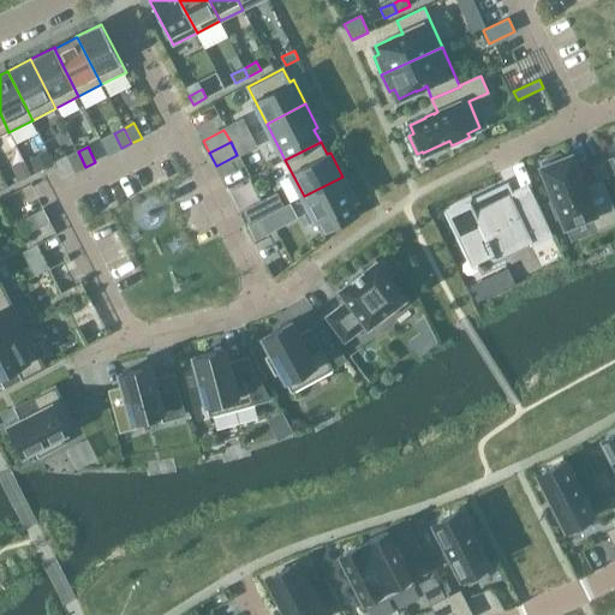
[(47,151),(30,160),(37,172),(53,163),(47,151)]
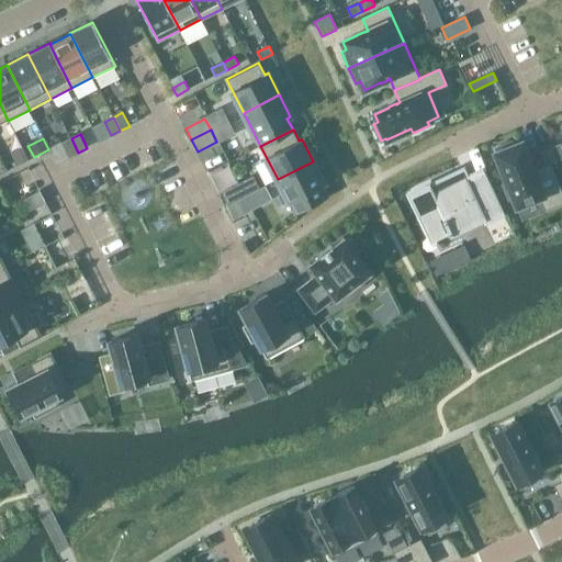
[(69,157),(78,153),(71,138),(62,144),(69,157)]
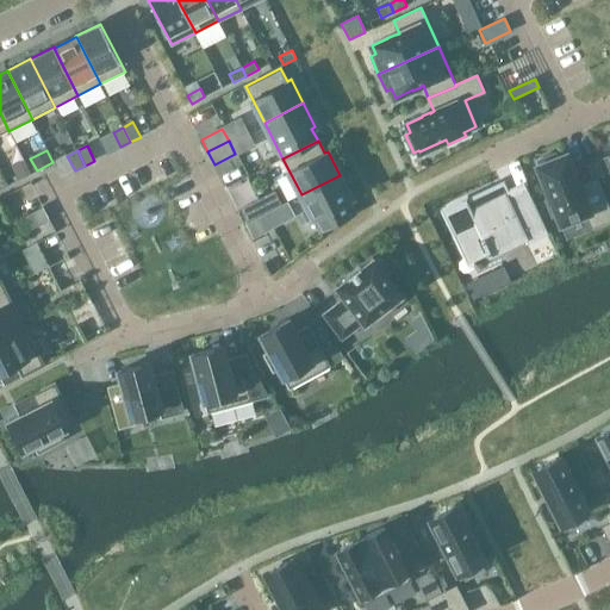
[(555,153),(537,161),(540,166),(537,167),(551,198),(546,199),(553,217),(556,215),(561,224),(587,213),(592,228),(609,219),(609,211),(597,180),(579,187),(578,184),(574,175),(566,155),(558,159),(555,153)]
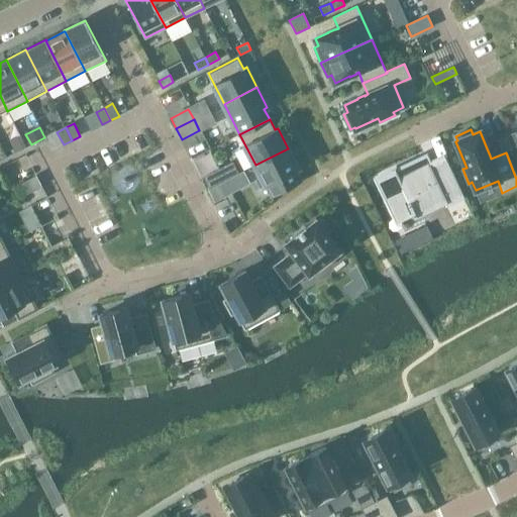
[(20,136),(11,140),(16,151),(25,147),(20,136)]
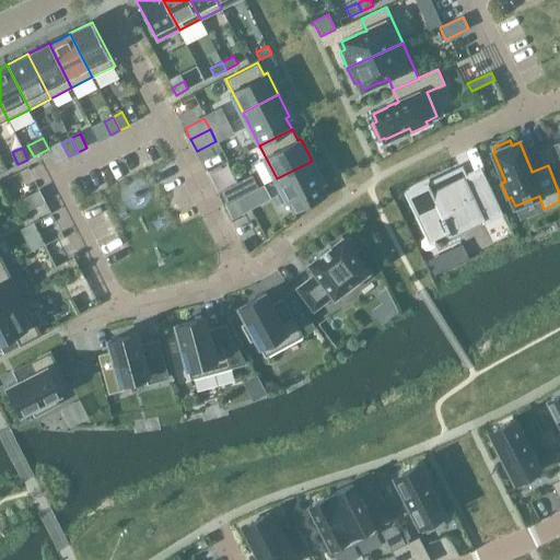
[(312,161),(277,178),(293,212),(326,196),(319,184),(323,183),(312,161)]
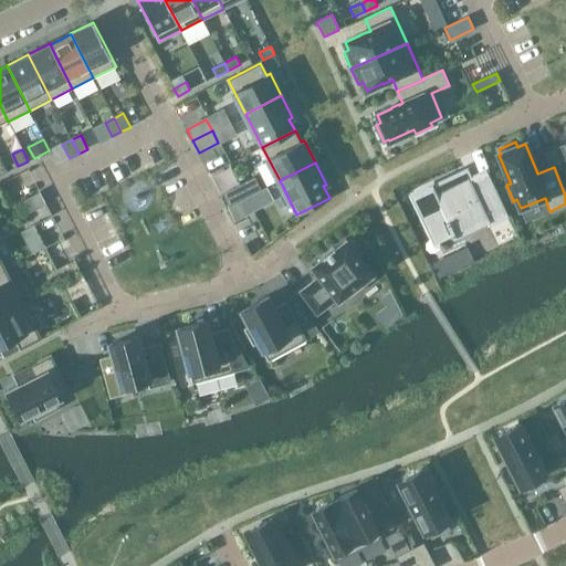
[(467,171),(413,197),(425,221),(427,220),(436,240),(451,233),(453,238),(457,237),(452,228),(484,212),(489,222),(506,213),(492,182),(473,191),(470,186),(472,185),(467,171)]
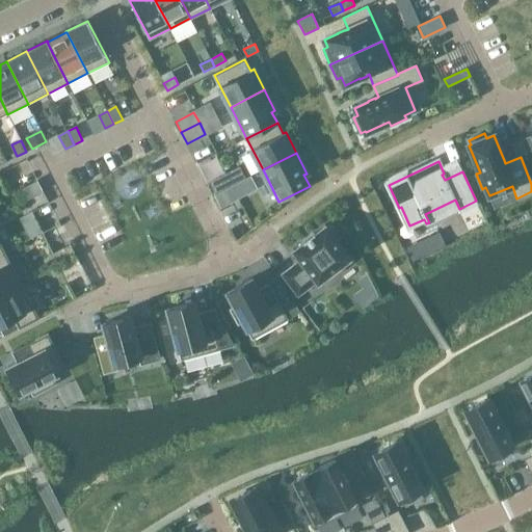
[(224,174),(210,181),(216,193),(230,187),(232,186),(224,174)]
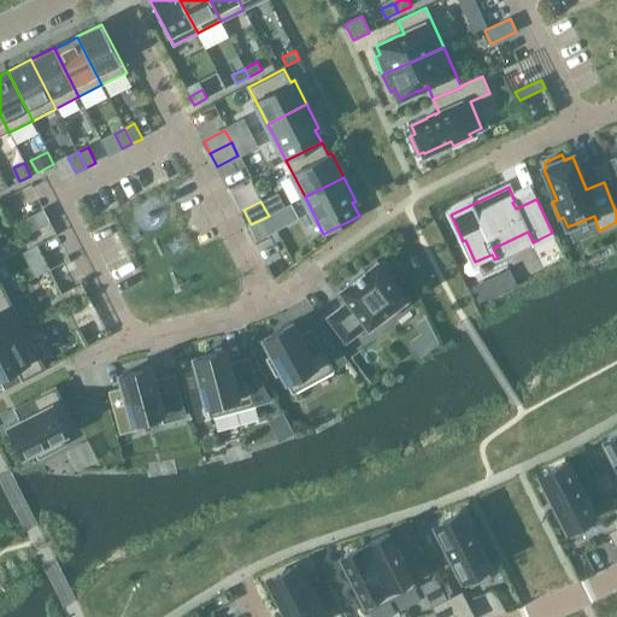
[(43,210),(24,219),(31,233),(51,223),(43,210)]
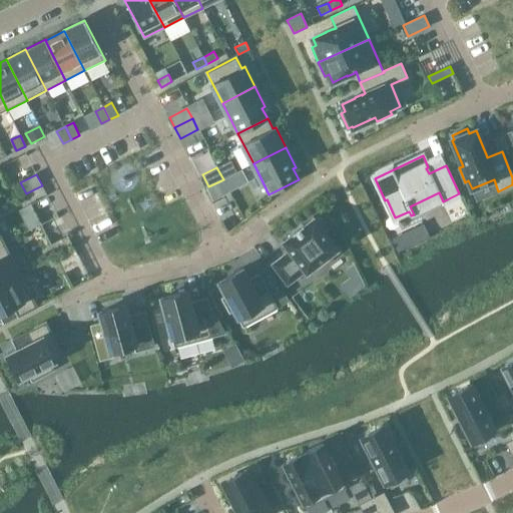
[(208,186),(206,187),(212,200),(234,188),(227,176),(223,179),(221,180),(208,186)]
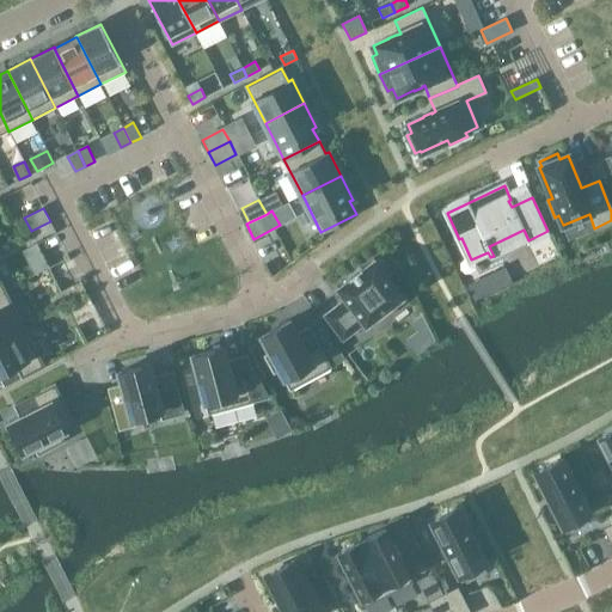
[(387,276),(392,273),(381,258),(377,262),(374,259),(336,288),(344,300),(324,316),(343,340),(363,324),(365,326),(403,298),(387,276)]
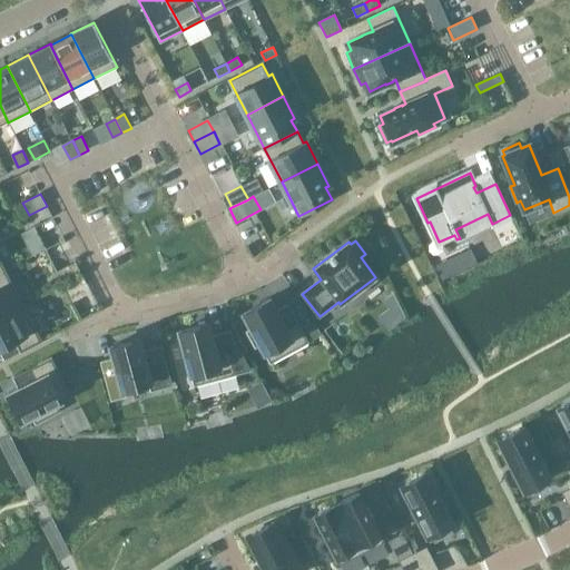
[(441,279),(452,274),(448,264),(436,269),(441,279)]
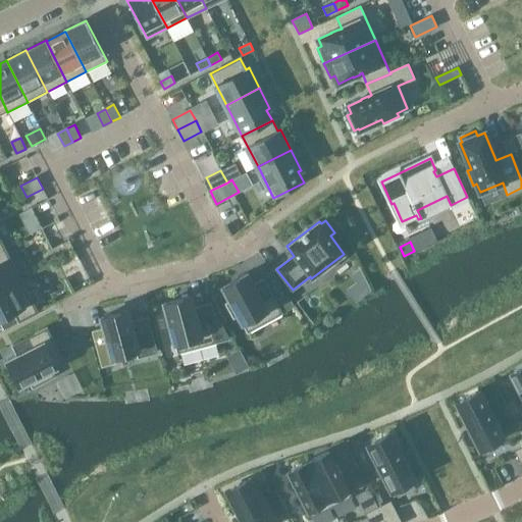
[(4,249),(0,250),(0,291),(21,280),(4,249)]
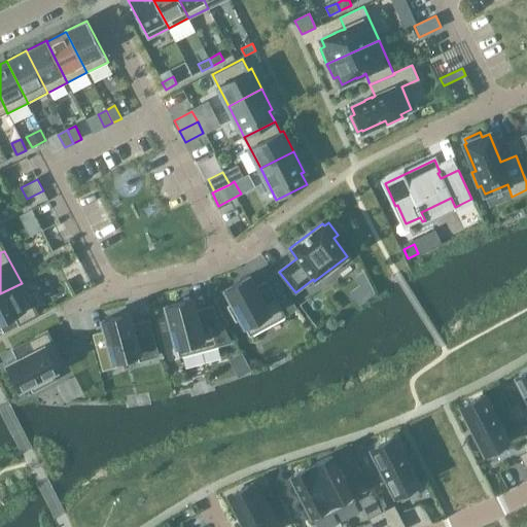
[(75,255),(58,265),(63,275),(80,266),(75,255)]
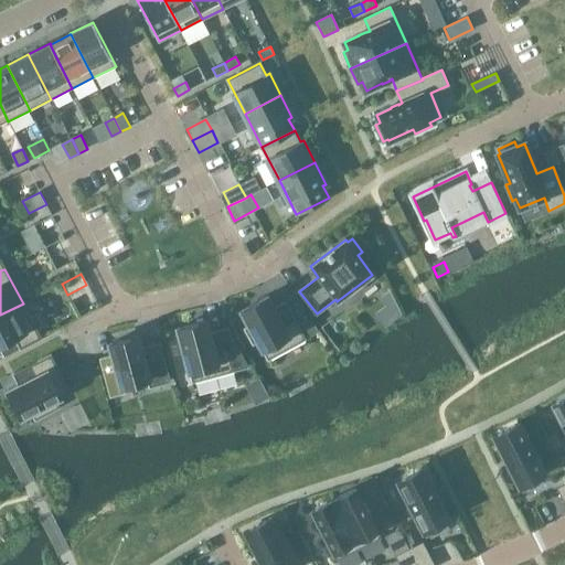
[(242,310),(251,326),(245,329),(253,343),(258,341),(268,359),(305,339),(285,302),(273,309),(267,297),(242,310)]
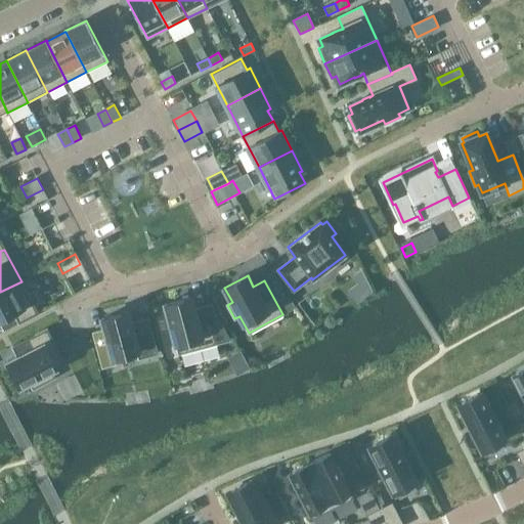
[(38,313),(22,281),(0,292),(0,323),(4,331),(38,313)]
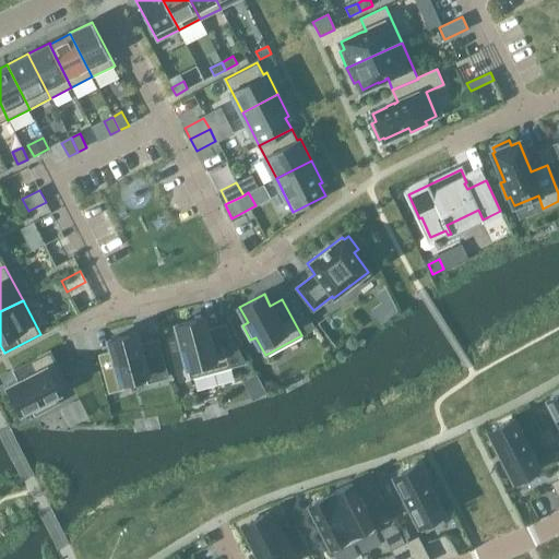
[(307,314),(298,320),(305,332),(314,326),(307,314)]
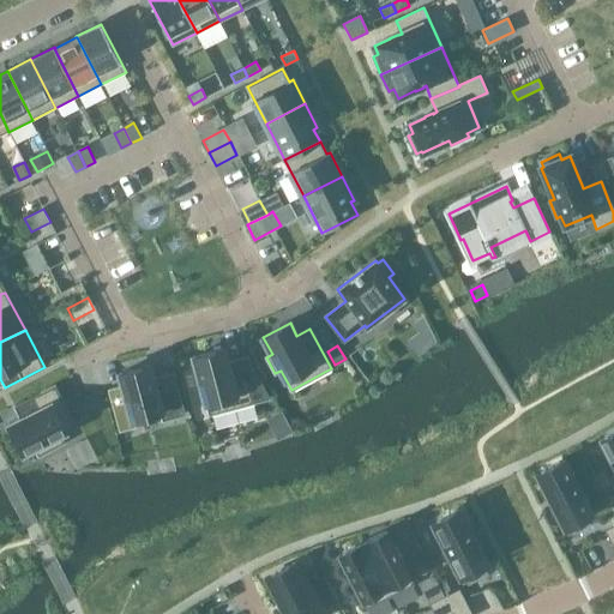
[(227,362),(223,349),(193,357),(209,415),(270,398),(258,377),(253,378),(248,357),(227,362)]
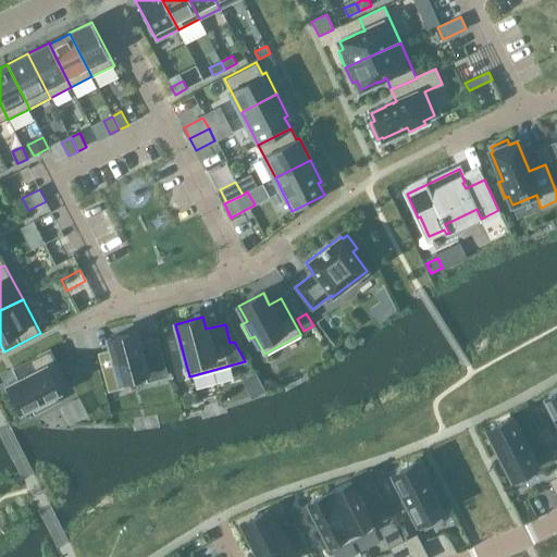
[(136,332),(109,339),(120,382),(146,374),(147,382),(168,376),(158,339),(139,344),(136,332)]
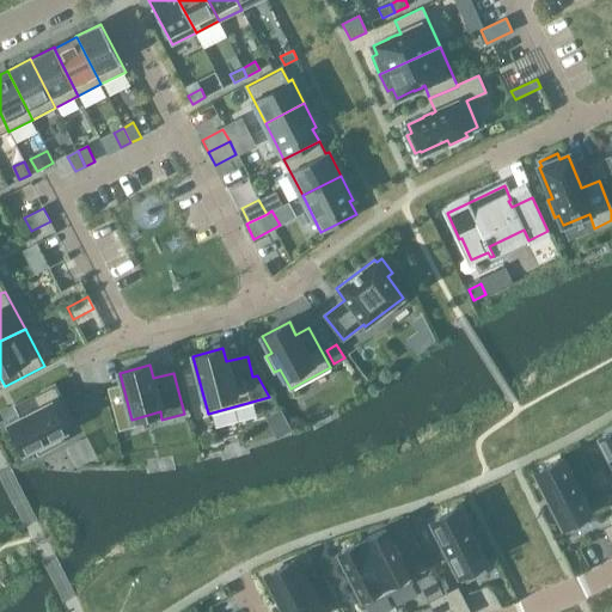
[(22,418),(8,424),(23,452),(35,446),(38,454),(63,441),(60,433),(75,426),(55,385),(14,405),(22,418)]
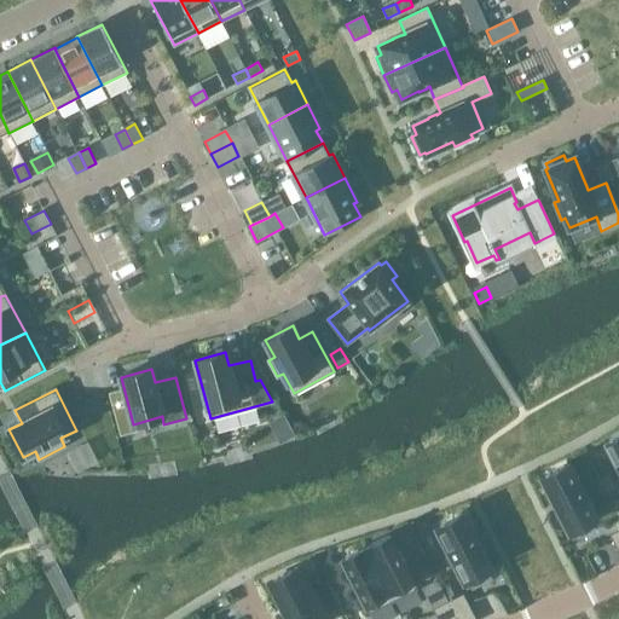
[(618,470),(618,435),(605,443),(618,470)]
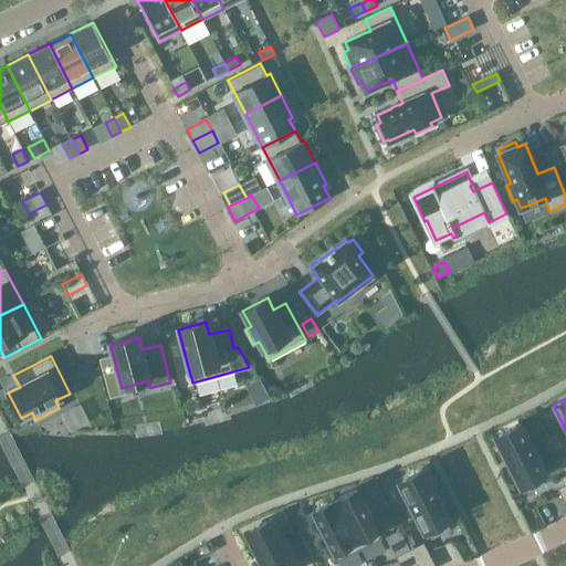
[(521,423),(494,438),(520,486),(546,473),(521,423)]
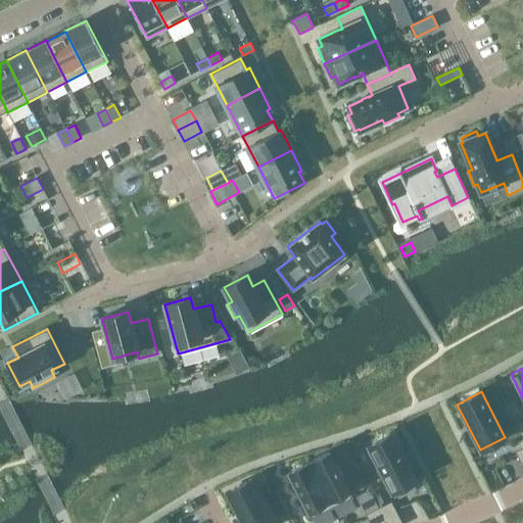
[(368,446),(391,492),(416,479),(392,433),(368,446)]
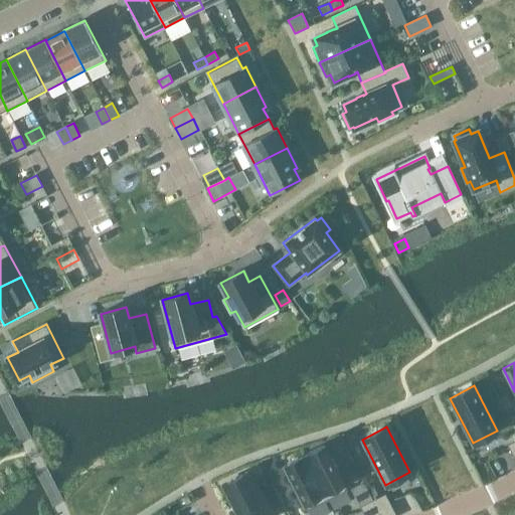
[(324,445),(304,456),(327,501),(348,491),(324,445)]
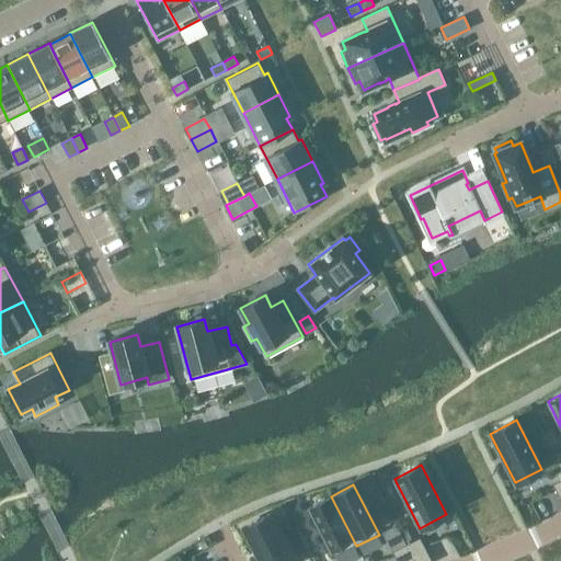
[(309,507),(334,557),(356,546),(331,496),(309,507)]
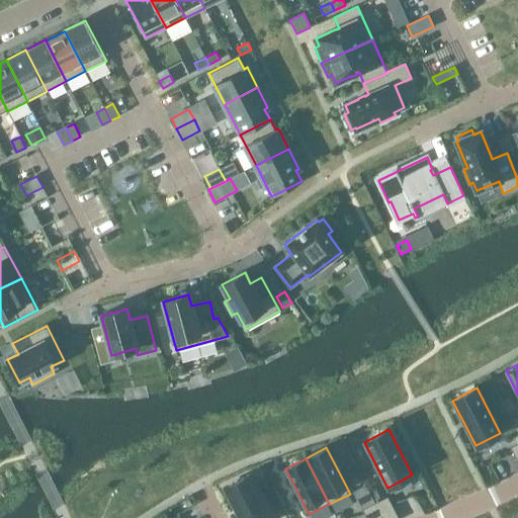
[(270,517),(249,476),(224,488),(239,517),(270,517)]
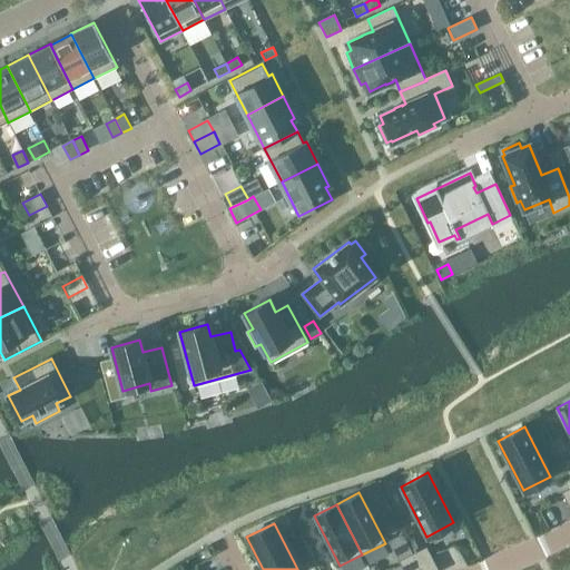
[(413,556),(421,569),(436,569),(426,549),(413,556)]
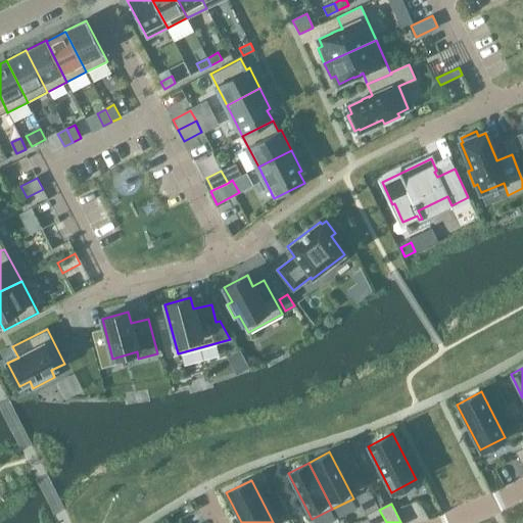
[(386,522),(379,510),(368,515),(371,522),(386,522)]
